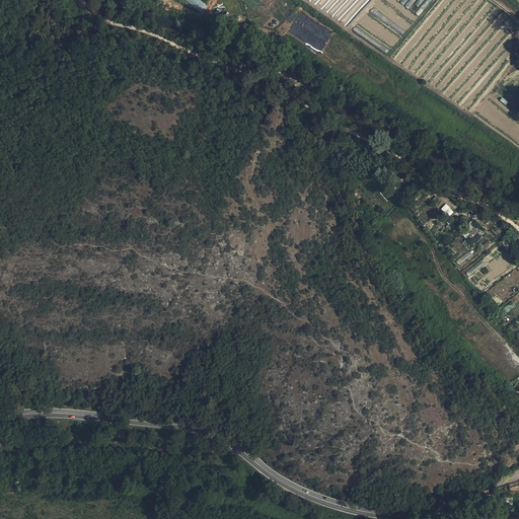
[(199,0),(184,0),(201,12),(206,5),(199,0)]
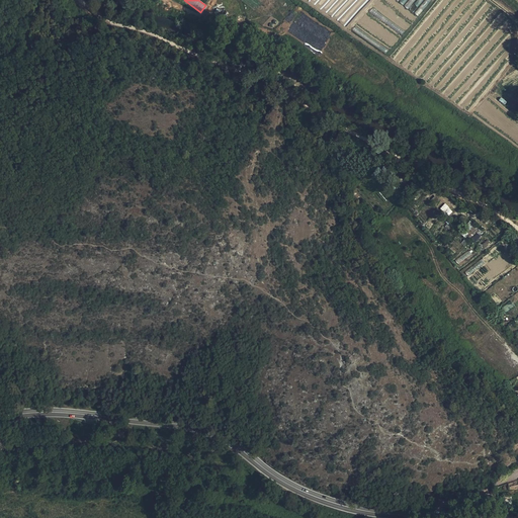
[(412,0),(409,0),(404,5),(408,9),(415,2),(412,0)]
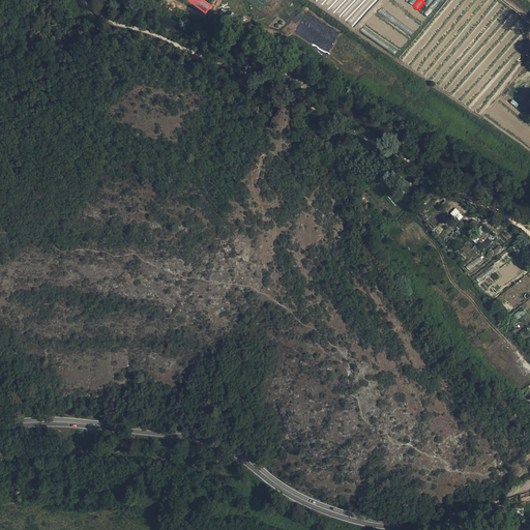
[(423,12),(427,17),(433,11),(430,8),(423,12)]
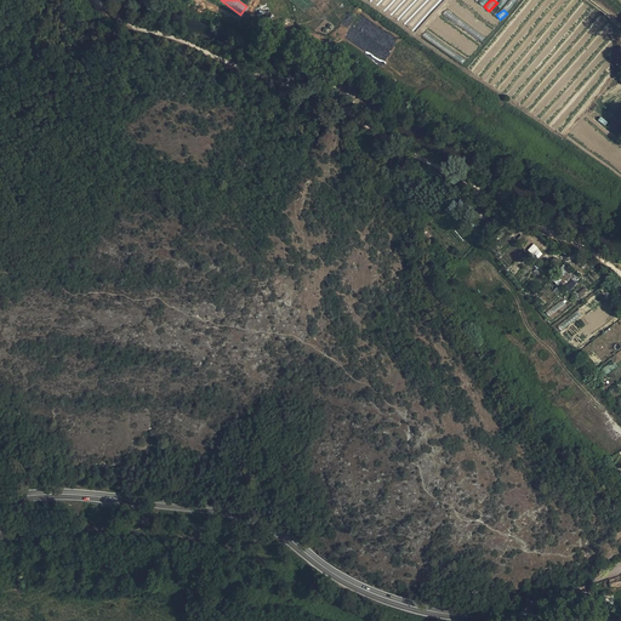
[(528,249),(537,258),(543,252),(533,244),(528,249)]
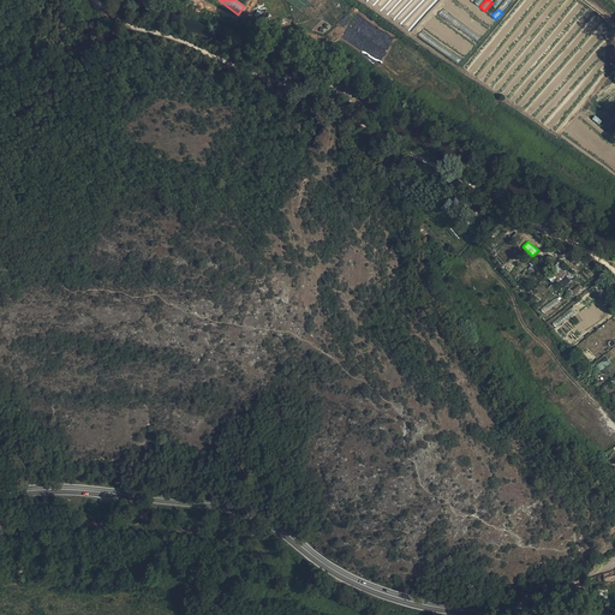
[(565,275),(559,284),(565,287),(571,280),(565,275)]
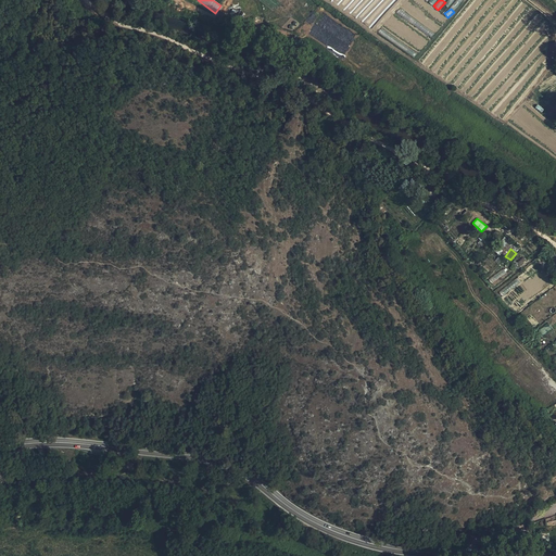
[(504,288),(505,289),(502,292),(504,294),(518,282),(516,279),(504,288)]
